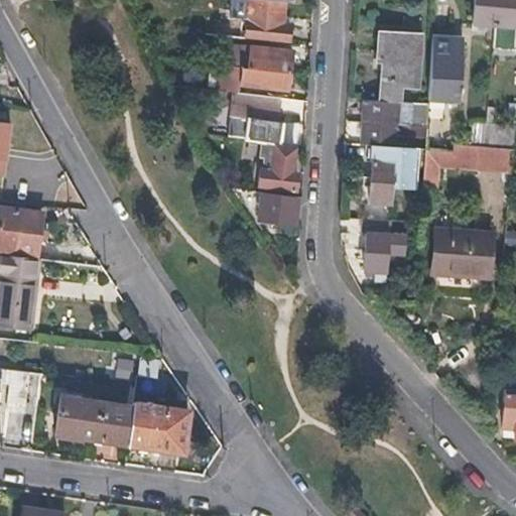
[(248,9),(245,38),(287,43),(289,24),(282,24),(284,12),(279,12),(280,2),(259,0),(254,0),(254,9),(248,9)]
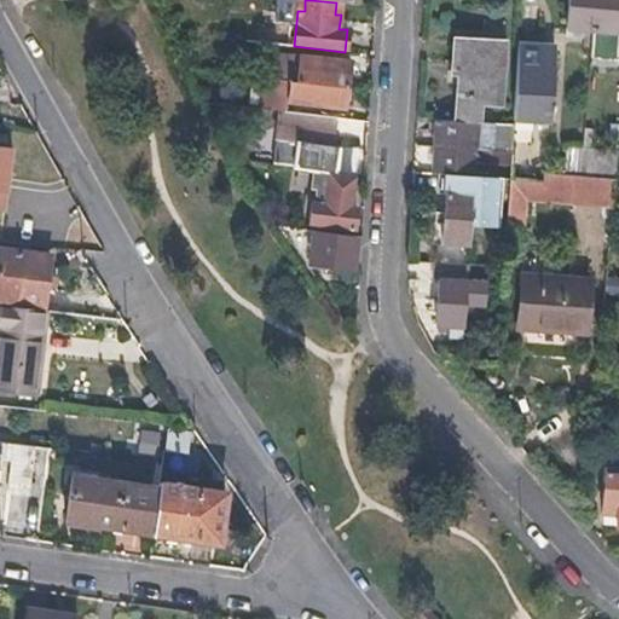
[(591,29),(593,0),(568,0),(567,28),(591,29)]
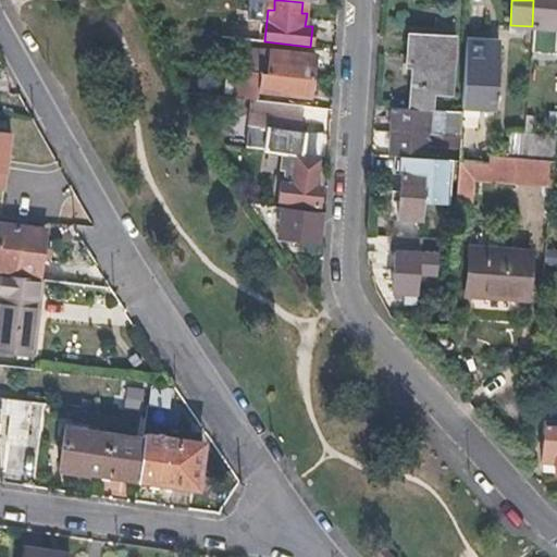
[(556,0),(533,0),(532,26),(530,51),(553,53),(554,53),(556,16),(556,0)]
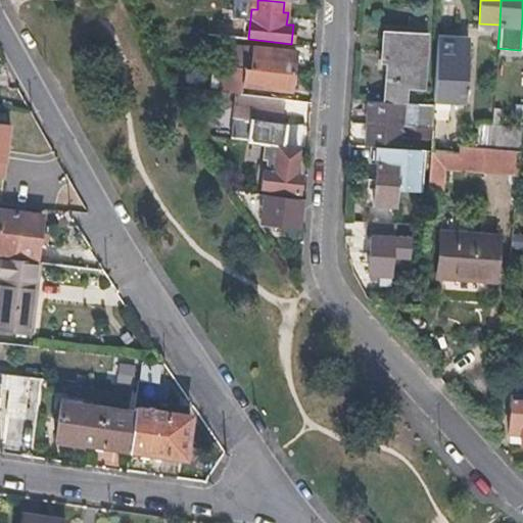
[(384,26),(384,35),(426,37),(426,29),(384,26)]
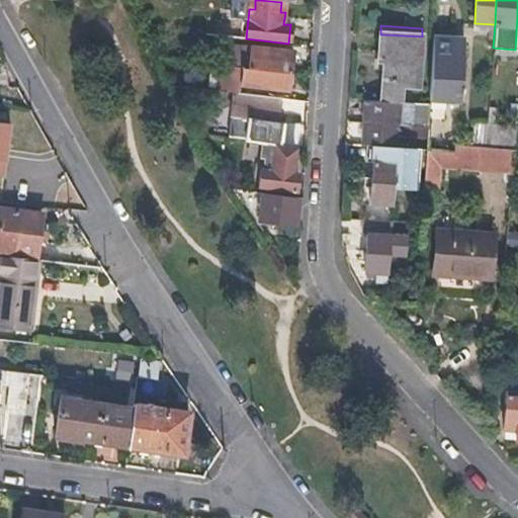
[(422,36),(380,34),(379,61),(384,61),(382,100),(399,101),(400,87),(419,89),(422,36)]
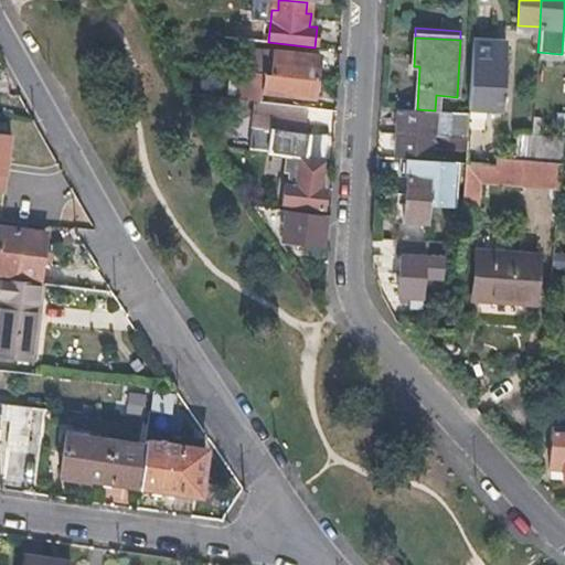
[(505,43),(472,41),(468,107),(502,109),(505,43)]
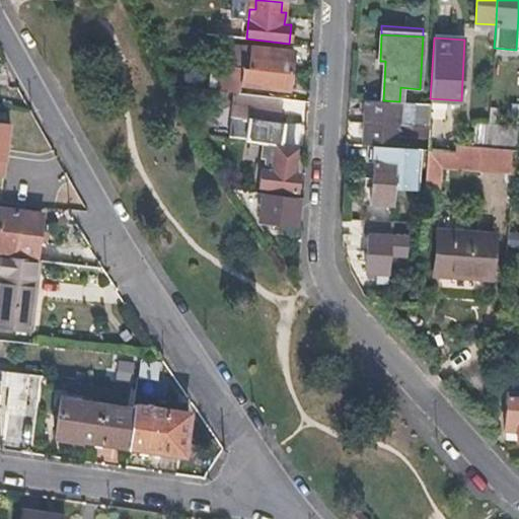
[(215,66),(291,74),(293,51),(243,46),(242,53),(234,53),(233,57),(216,55),(215,66)]
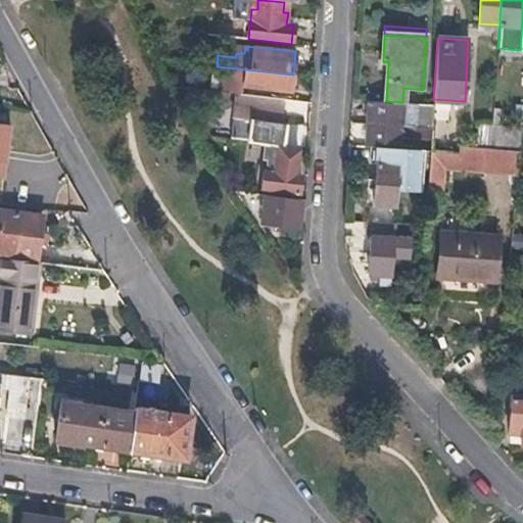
[(291,90),(293,75),(217,66),(209,65),(207,91),(244,95),(245,86),(291,90)]
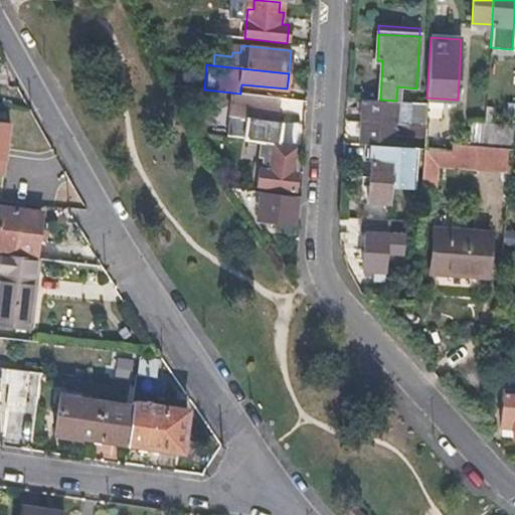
[(198,92),(185,91),(185,97),(198,99),(198,92)]
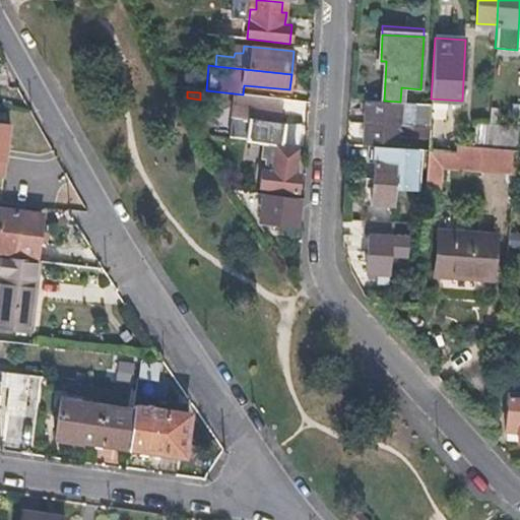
[(397,148),(400,102),(384,101),(366,100),(364,146),(369,146),(397,148)]
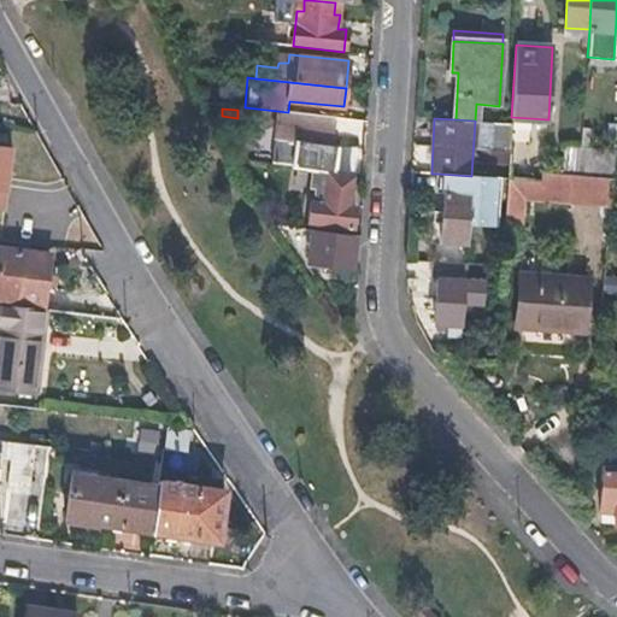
[(292,171),(333,176),(335,150),(334,150),(335,131),(278,124),(275,169),(292,171)]
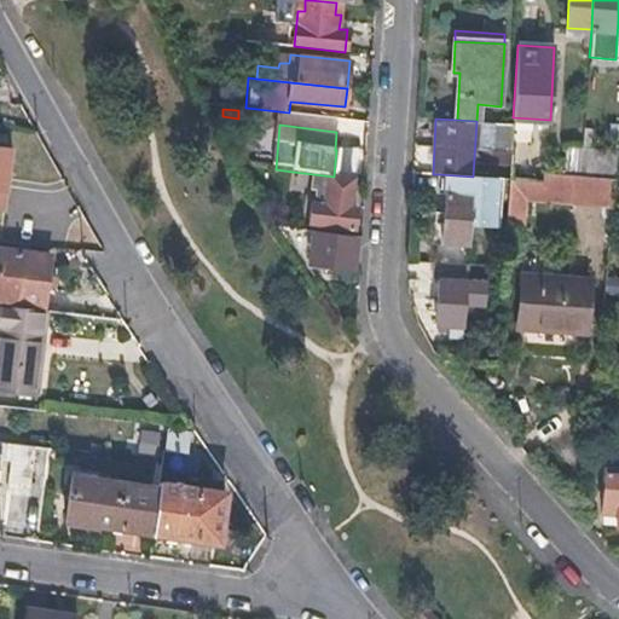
[(0,145),(0,212),(6,213),(15,148),(0,145)]
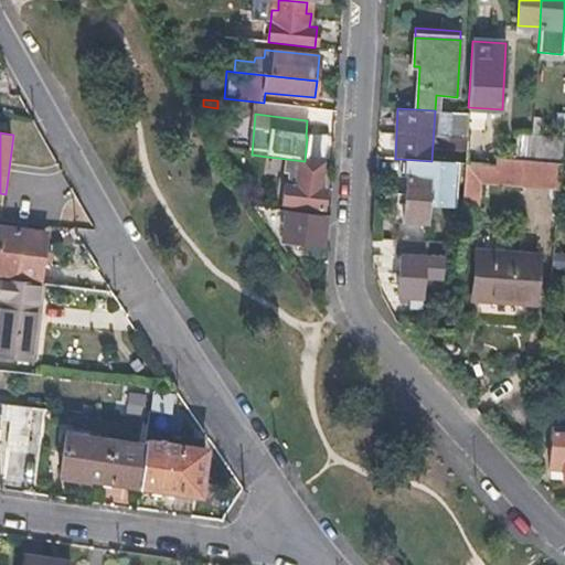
[(466,142),(465,163),(494,164),(496,156),(497,156),(499,136),(491,136),(491,145),(466,142)]
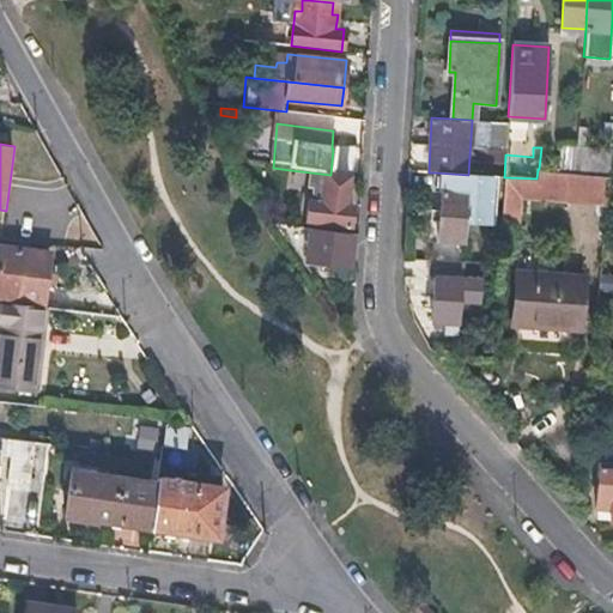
[(536,178),(504,177),(501,228),(520,229),(521,201),(604,207),(605,180),(539,169),(539,178),(536,178)]
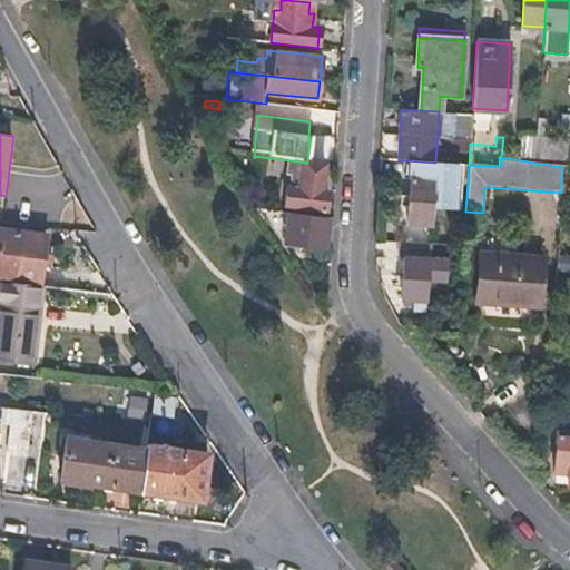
[(323,164),(307,163),(269,158),(268,176),(291,178),(291,186),(286,186),(285,205),(326,209),(327,190),(321,189),(323,164)]
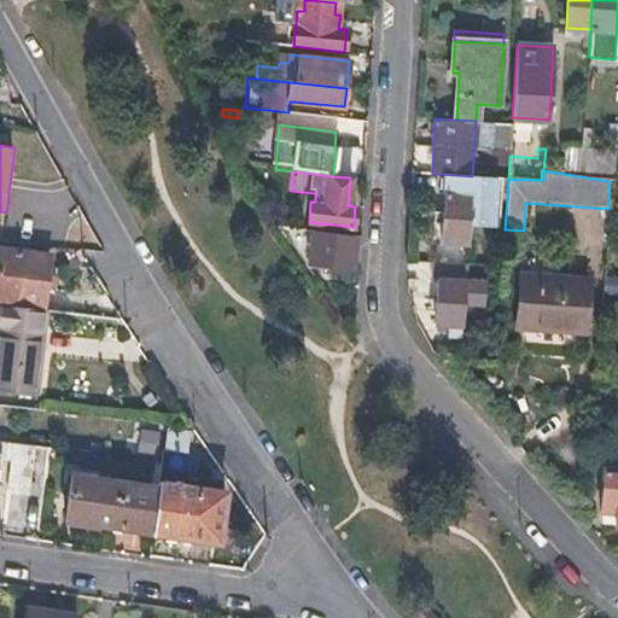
[(499,178),(472,176),(438,174),(437,193),(443,193),(441,243),(466,244),(467,228),(497,229),(499,178)]
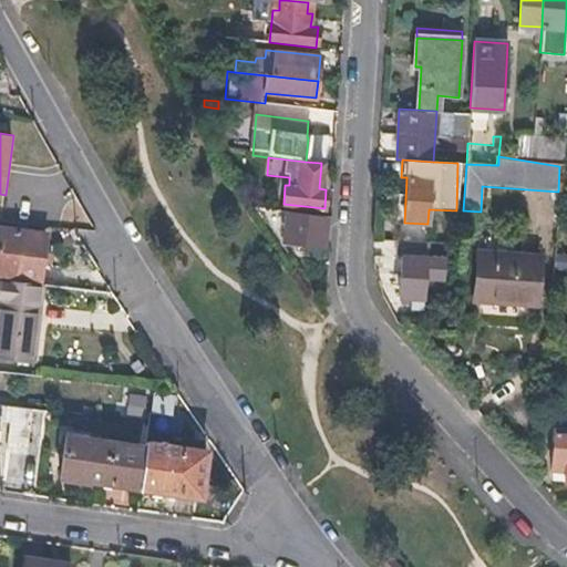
[(330,216),(254,208),(264,223),(284,225),(282,241),(328,246),(330,216)]
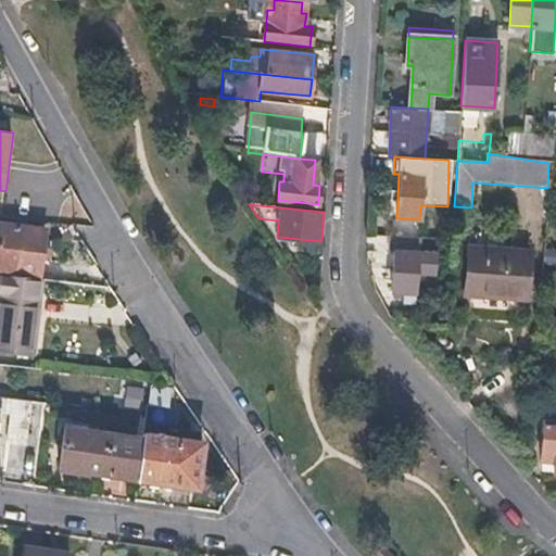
[(0,222),(0,270),(38,276),(43,228),(0,222)]
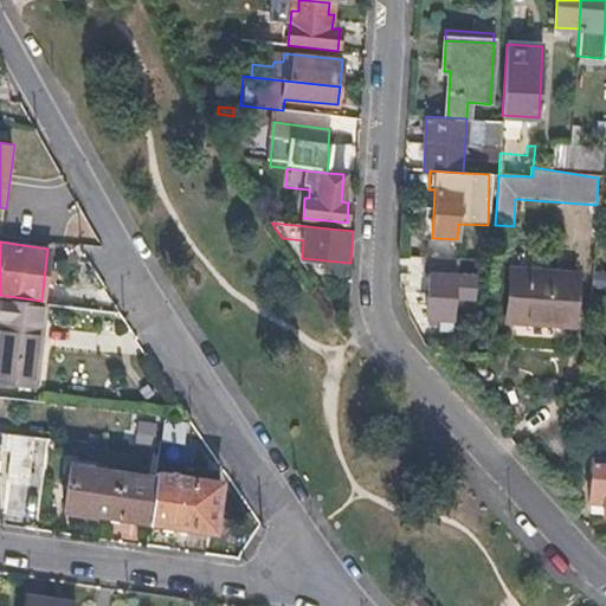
[(457,259),(425,257),(424,275),(429,275),(427,317),(439,317),(439,329),(451,330),(452,297),(472,298),(474,277),(456,276),(457,259)]
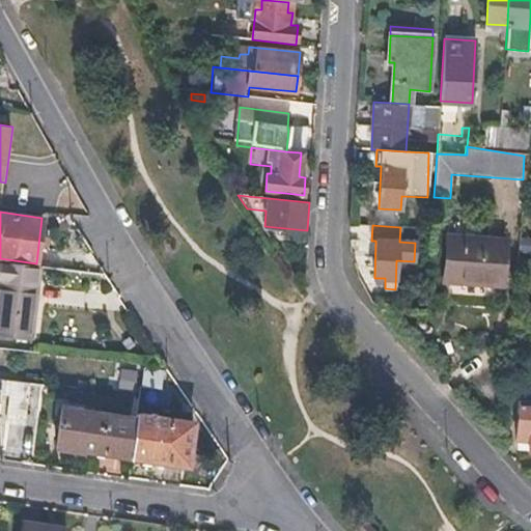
[(458,277),(458,282),(503,285),(506,243),(482,241),(482,247),(447,245),(445,276),(458,277)]
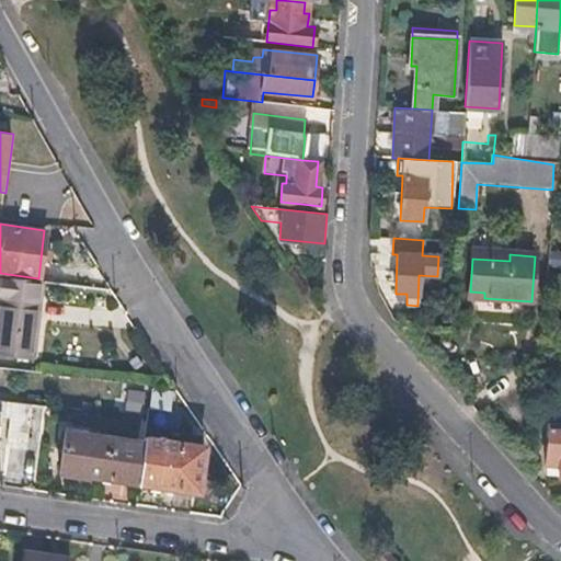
[(39,282),(0,275),(0,353),(32,356),(37,302),(32,302),(33,297),(38,297),(39,282)]
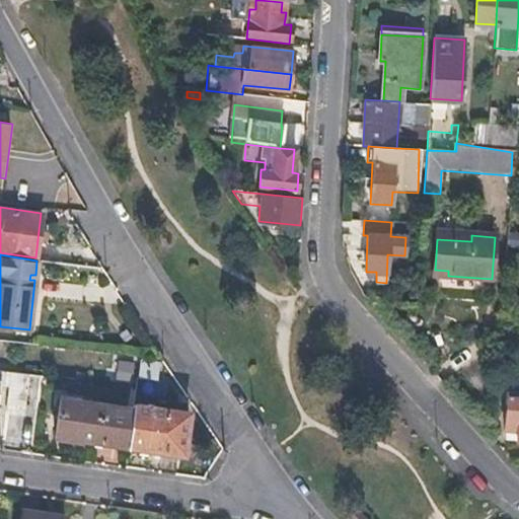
[(140,361),(138,376),(158,378),(159,364),(140,361)]
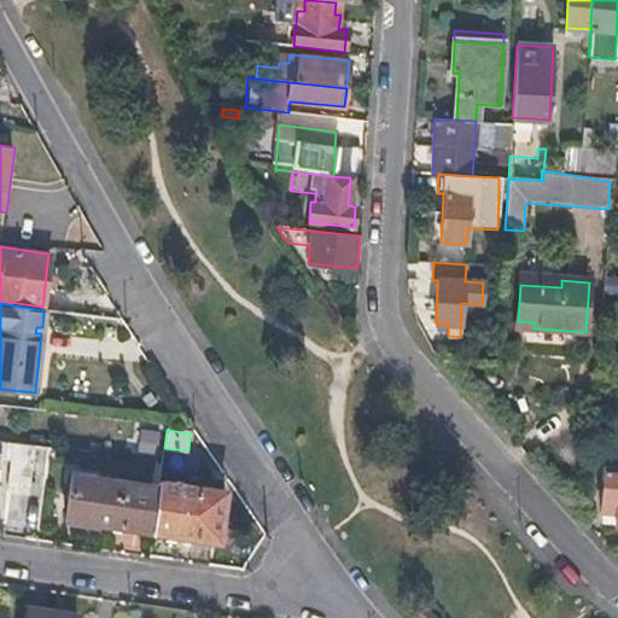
[(34,447),(0,442),(0,459),(10,460),(6,488),(29,490),(34,447)]
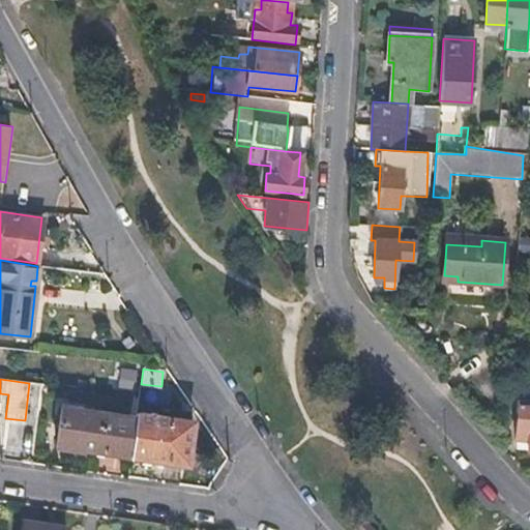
[(529,451),(529,402),(517,401),(514,441),(527,442),(526,451),(529,451)]
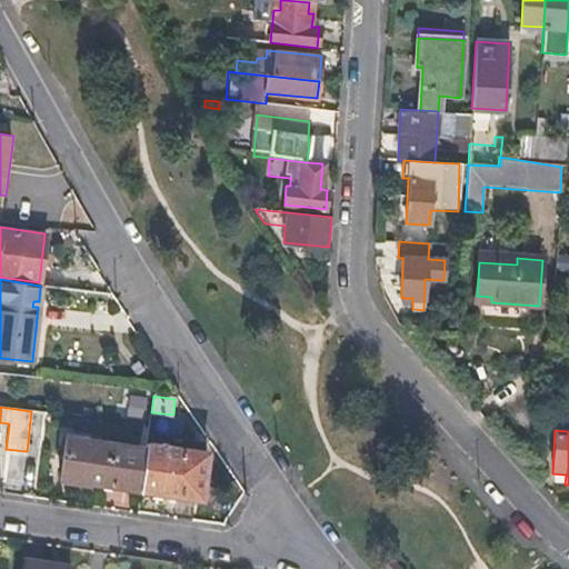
[(67,479),(139,490),(145,449),(71,439),(67,479)]
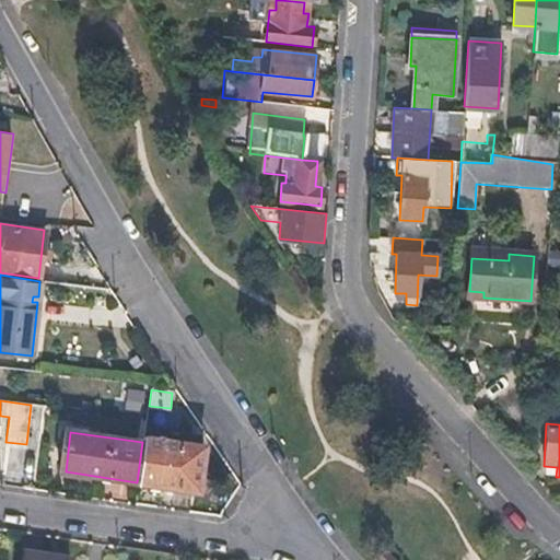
[(142,442),(137,482),(197,490),(202,444),(143,436),(142,442)]
